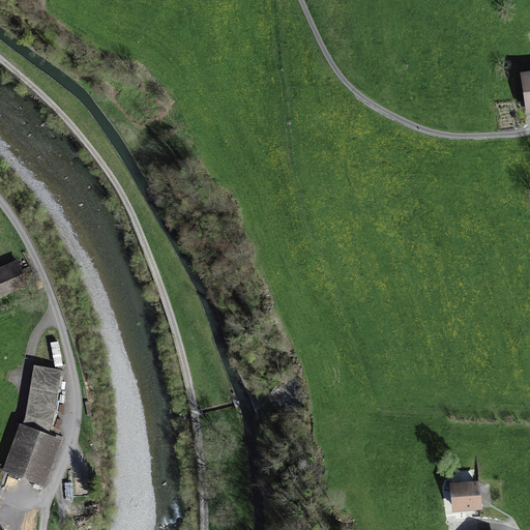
[(529,71),(520,74),(526,115),(529,114),(529,71)]
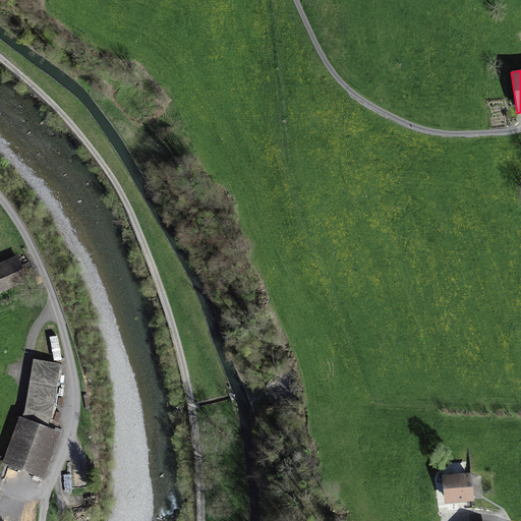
[(0,263),(0,294),(30,283),(17,255),(0,263)]
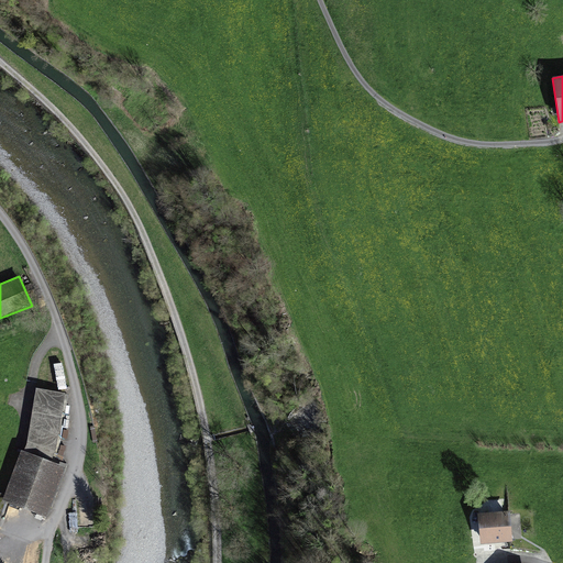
[(65,394),(35,388),(26,444),(24,452),(51,463),(56,449),(65,394)]
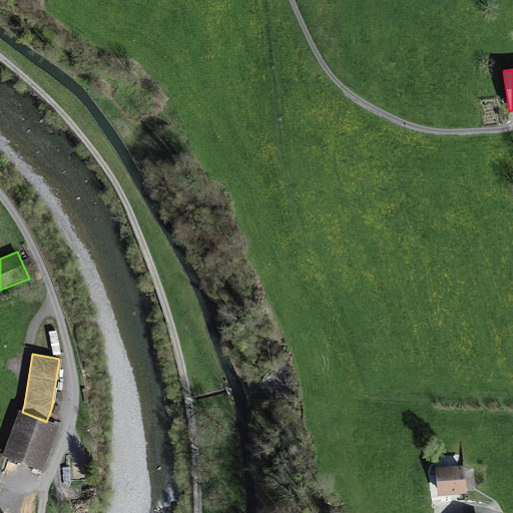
[(4,451),(2,457),(5,458),(42,472),(59,427),(46,422),(22,412),(19,411),(4,451)]
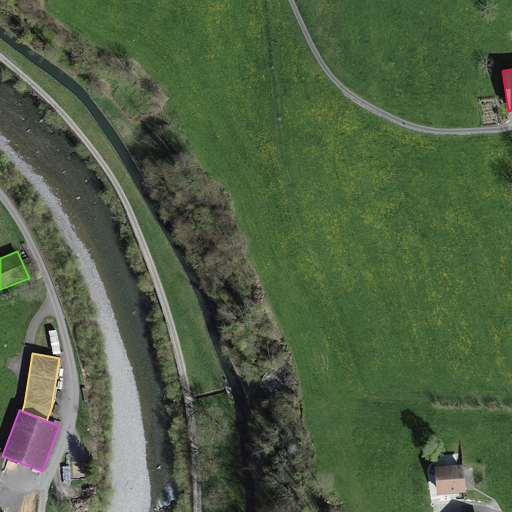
[(464,465),(434,468),(437,496),(466,493),(464,465)]
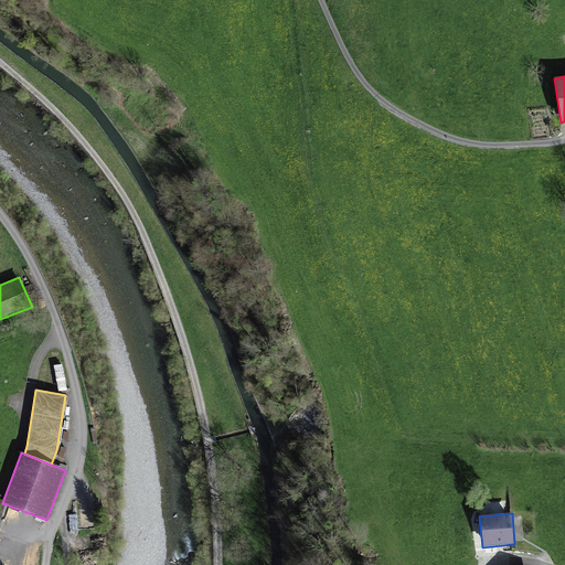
All buildings are outlined.
